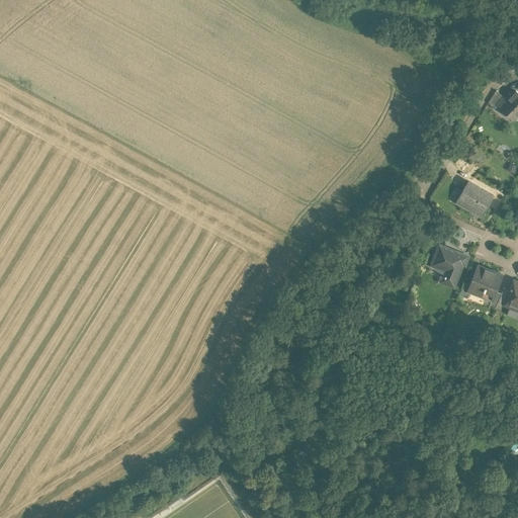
[(496,91),(488,103),(493,109),(497,105),(500,108),(506,101),(503,98),(504,98),(496,91)]
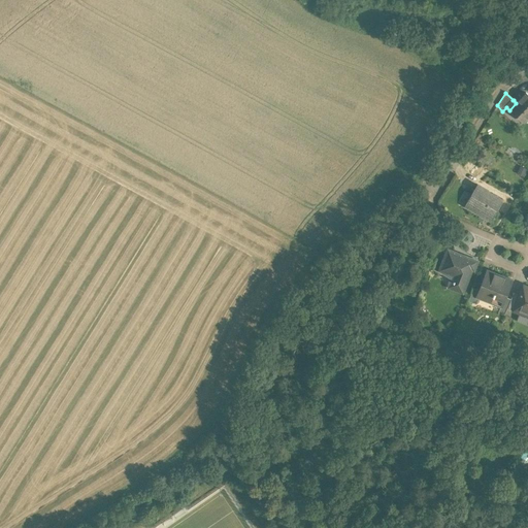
[(514,100),(513,100),(516,103),(509,110),(523,124),(527,118),(527,96),(525,94),(520,99),(517,96),(514,100)]
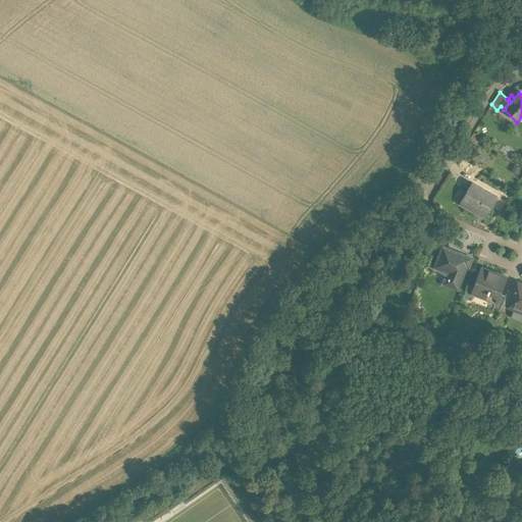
[(497,199),(471,185),(465,194),(459,205),(468,210),(469,207),(483,215),(487,208),(490,210),(497,199)]
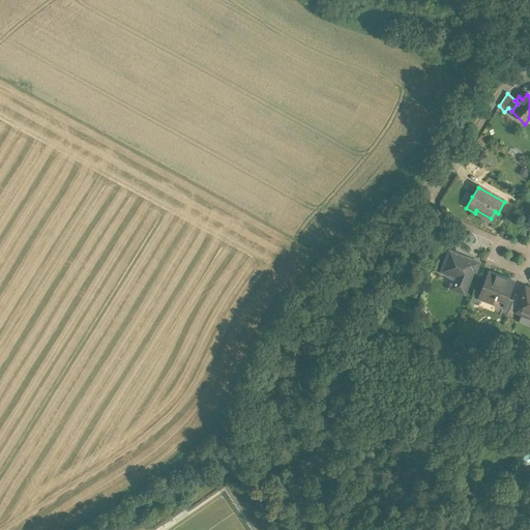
[(472,197),(465,194),(459,204),(466,208),(472,197)]
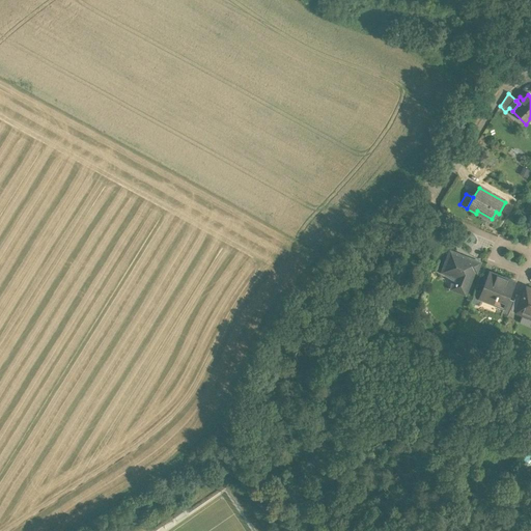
[(479,263),(450,251),(442,273),(457,279),(452,290),(465,295),(474,272),(476,272),(479,263)]
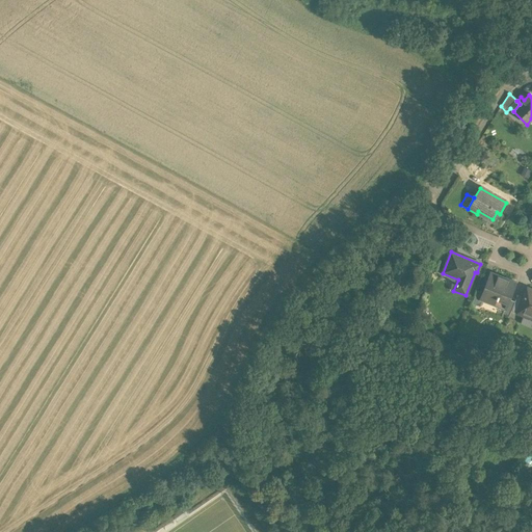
[(515,283),(490,273),(486,284),(487,284),(483,293),(481,300),(482,301),(504,310),(505,310),(508,301),(515,283)]
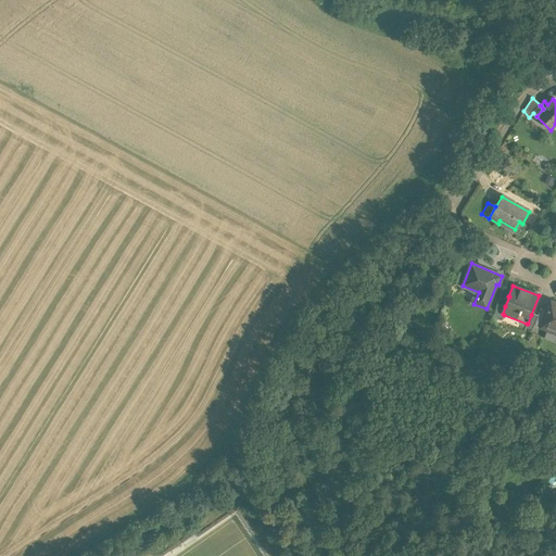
[(555,303),(551,302),(546,312),(546,313),(552,315),(547,326),(554,328),(554,331),(555,333),(555,335),(555,303)]
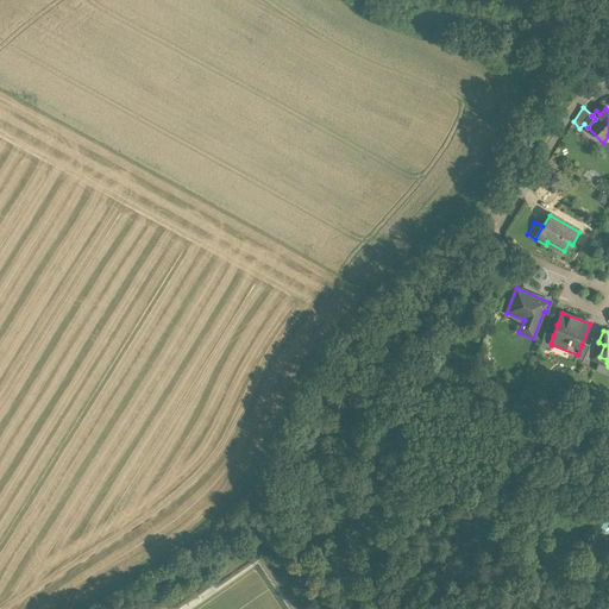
[(546,333),(540,349),(548,352),(552,345),(551,344),(553,336),(546,333)]
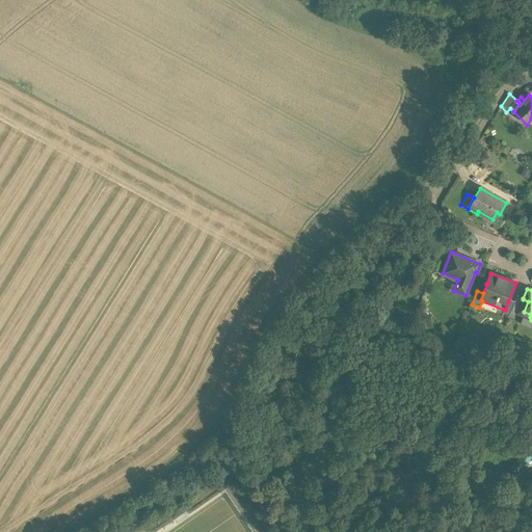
[(523,298),(516,296),(514,303),(510,313),(522,317),(524,312),(528,301),(523,299),(523,298)]
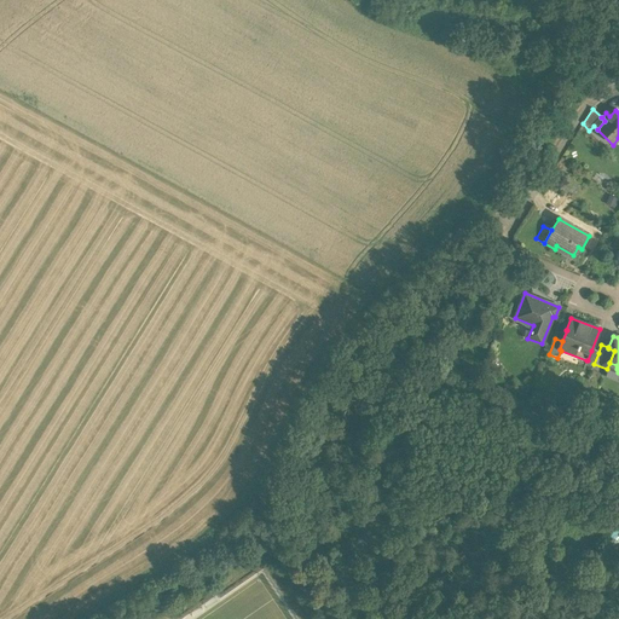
[(599,353),(591,351),(588,360),(586,360),(584,368),(591,371),(594,364),(599,353)]
